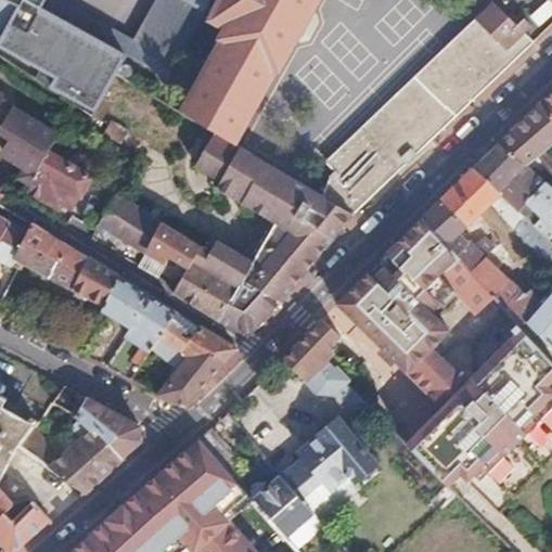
[(0,35),(1,36),(0,38),(0,49),(38,69),(33,78),(93,111),(116,74),(125,59),(40,13),(46,2),(41,0),(0,0),(0,35)]
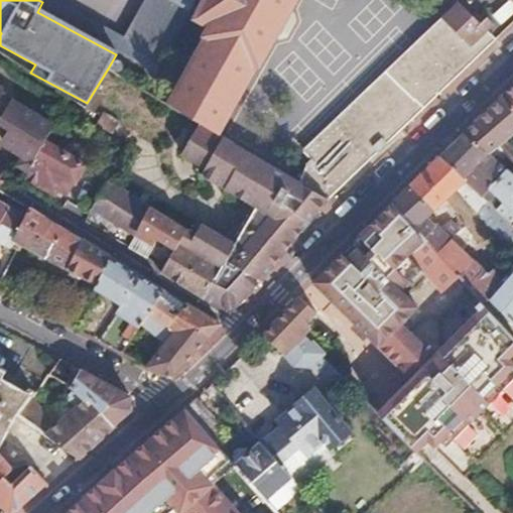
[(206,34),(167,104),(197,122),(204,126),(214,132),(252,61),(255,63),(289,0),(166,0),(185,10),(187,5),(197,10),(195,15),(209,23),(203,33),(206,34)]
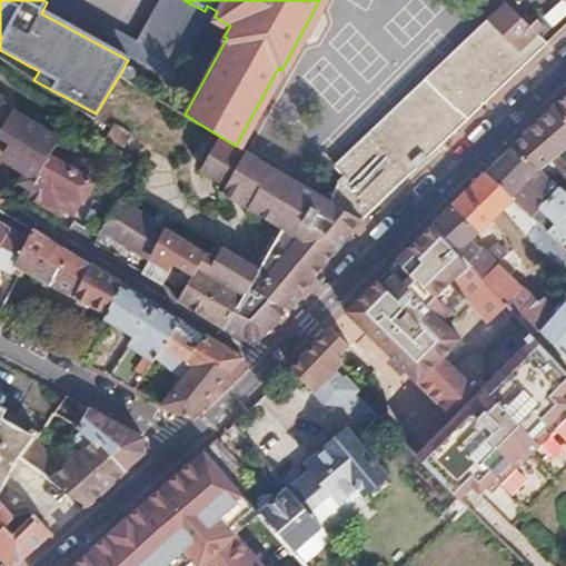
[(543,21),(562,9),(557,0),(549,0),(535,9),(543,21)]
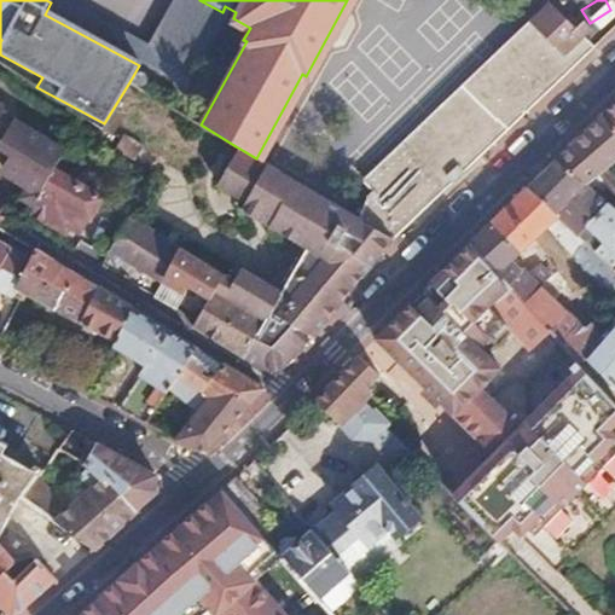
[(538,32),(471,93),(505,128),(509,125),(505,120),(518,108),(522,111),(567,69),(563,64),(575,52),(580,57),(584,53),(574,44),(582,35),(590,28),(581,19),(579,22),(569,12),(564,17),(547,1),(528,21),(538,32)]
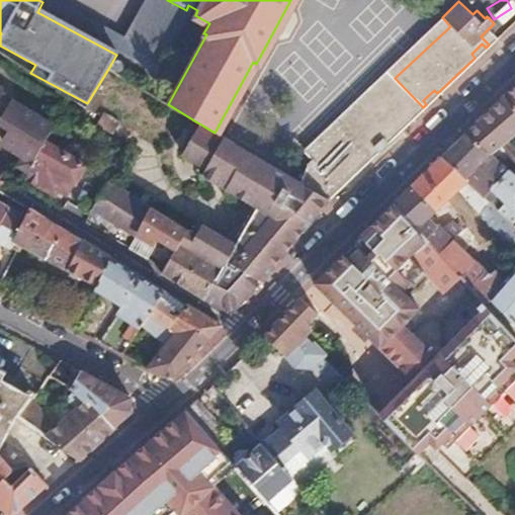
[(442,17),(307,147),(316,156),(342,184),(379,149),(373,144),(382,135),(389,141),(423,107),(395,78),(450,26),(442,17)]
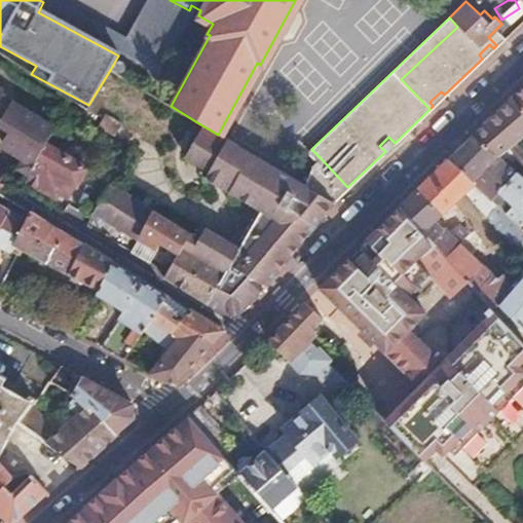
[(495,30),(488,37),(496,45),(503,38),(495,30)]
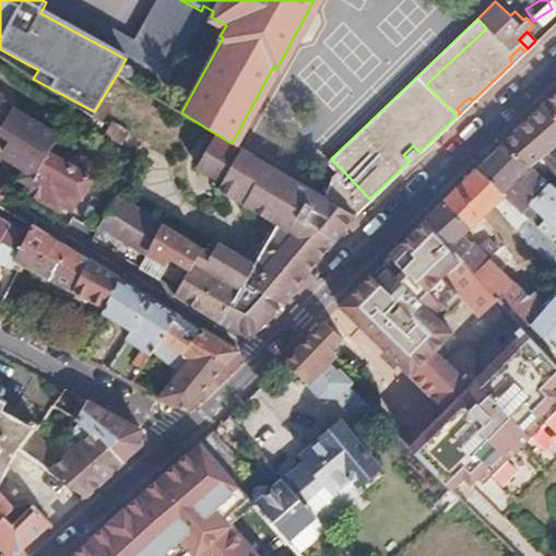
[(520,47),(509,58),(512,62),(524,51),(520,47)]
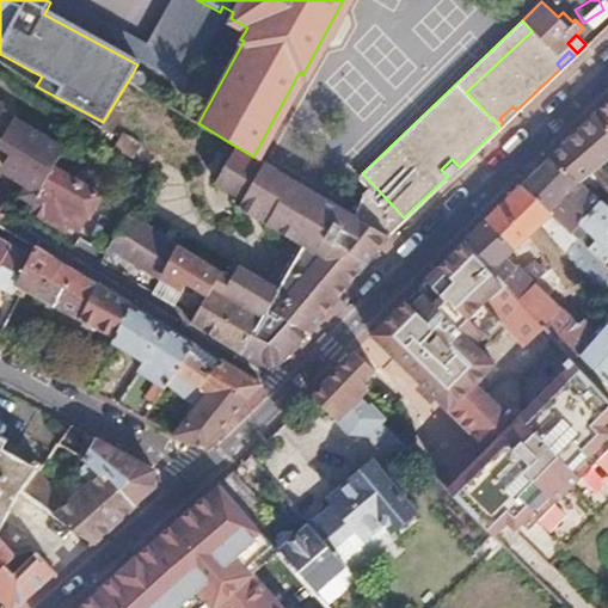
[(607,97),(593,111),(607,130),(607,97)]
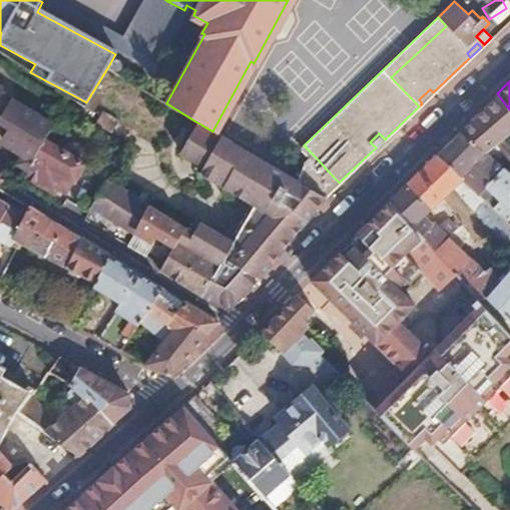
[(430,89),(419,99),(422,103),(433,92),(430,89)]
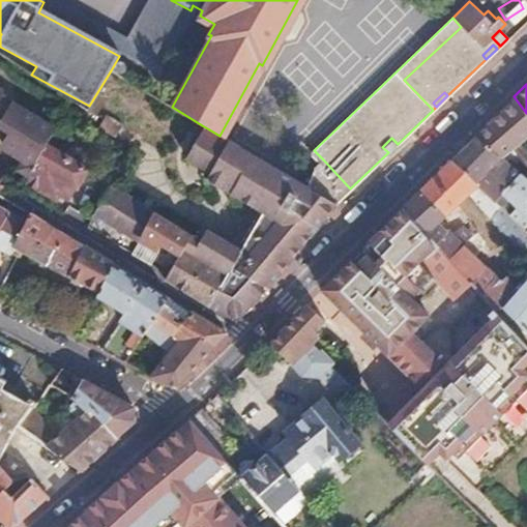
[(0,127),(10,135),(12,129),(0,122),(10,105),(12,101),(0,93),(0,127)]
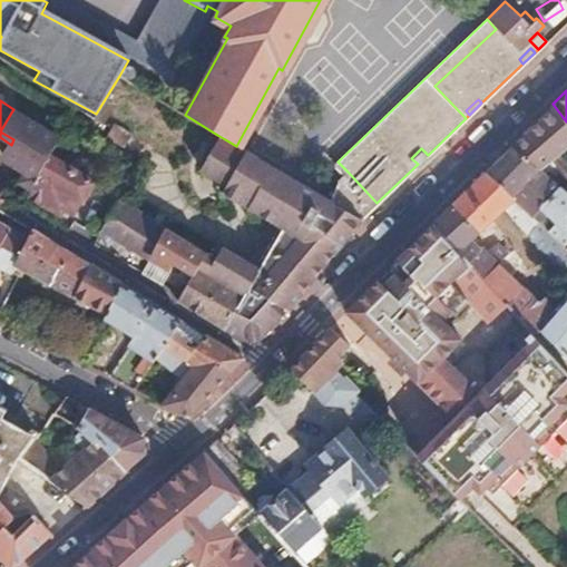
[(566,121),(553,104),(510,145),(541,172),(547,166),(551,160),(560,170),(566,177),(566,159),(560,152),(566,145),(566,121)]
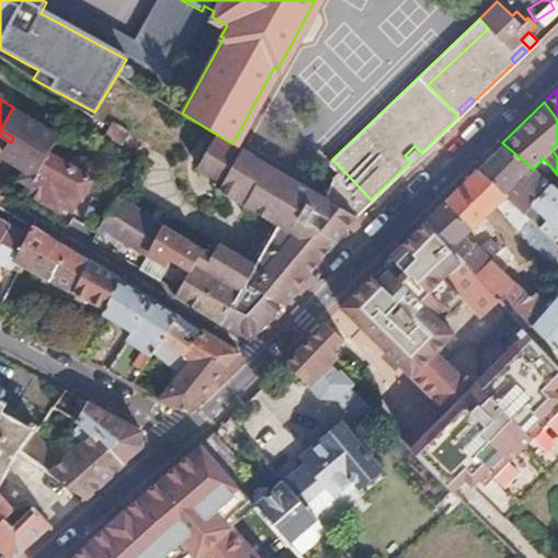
[(11,111),(0,129),(13,137),(11,143),(3,155),(24,168),(18,179),(25,183),(21,190),(25,192),(48,154),(49,155),(58,139),(11,111)]
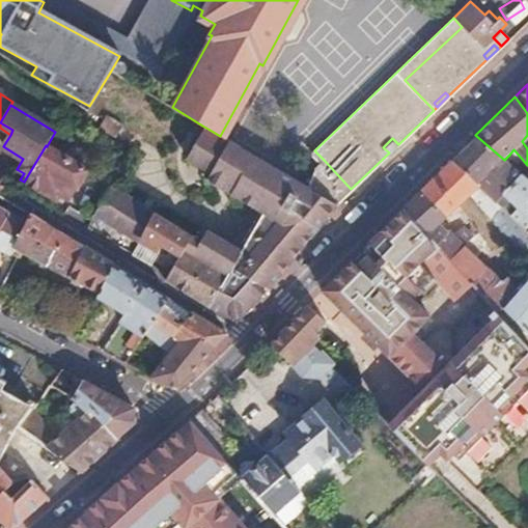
[(303,244),(321,222),(335,204),(306,188),(220,136),(210,130),(202,126),(183,157),(207,172),(202,179),(271,223),(275,226),(303,244)]
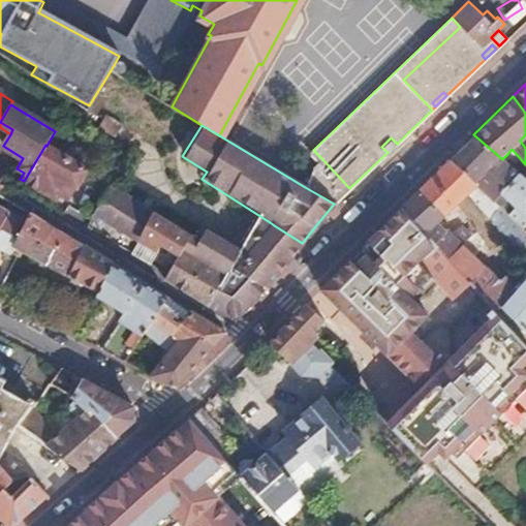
[(473,134),(449,159),(475,184),(492,200),(518,174),(502,159),(473,134)]
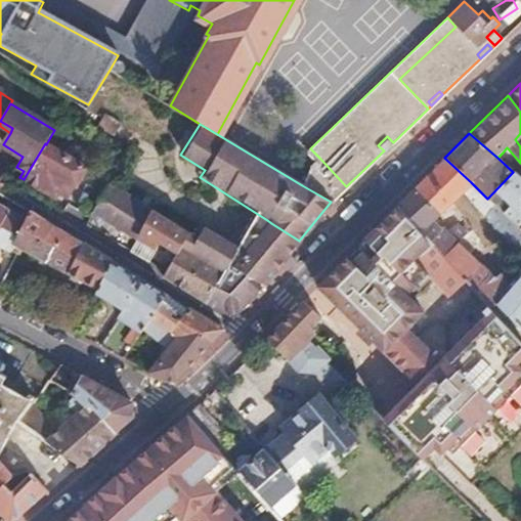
[(387,136),(378,145),(384,150),(393,142),(387,136)]
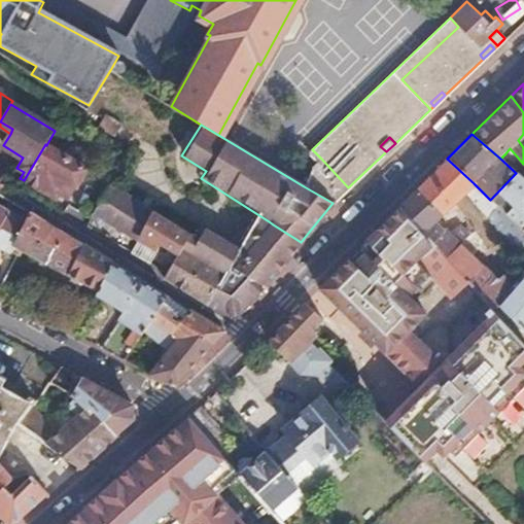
[(45,144),(24,180),(54,197),(56,193),(64,178),(74,184),(84,165),(46,145),(45,144)]
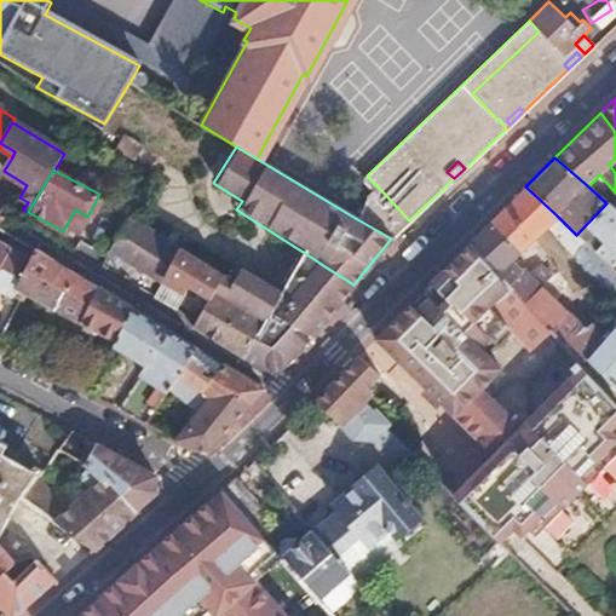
[(599,174),(594,180),(604,190),(609,185),(599,174)]
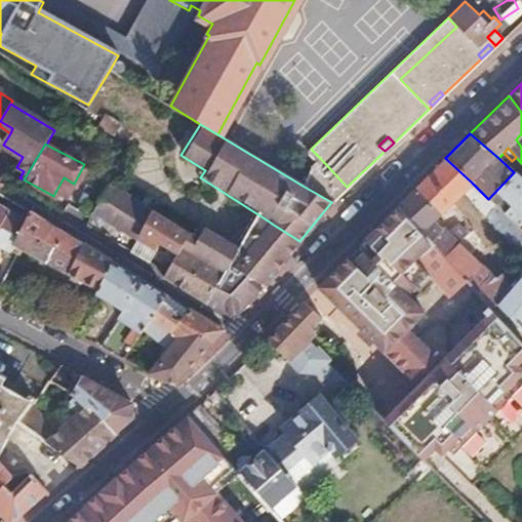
[(316,167),(303,186),(331,202),(334,199),(331,195),(342,186),(345,189),(347,187),(320,158),(313,165),(316,167)]
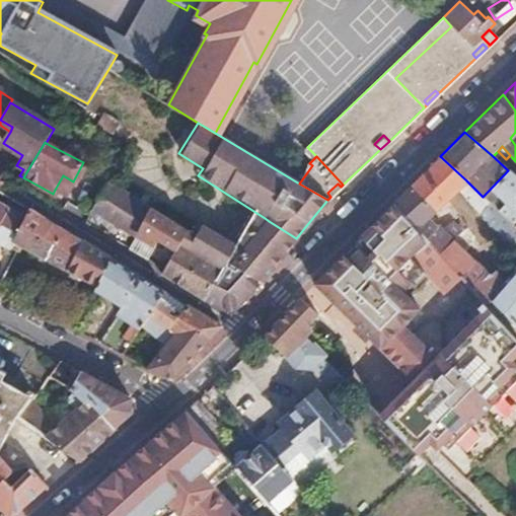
[(440,156),(425,170),(450,196),(457,189),(466,180),(440,156)]
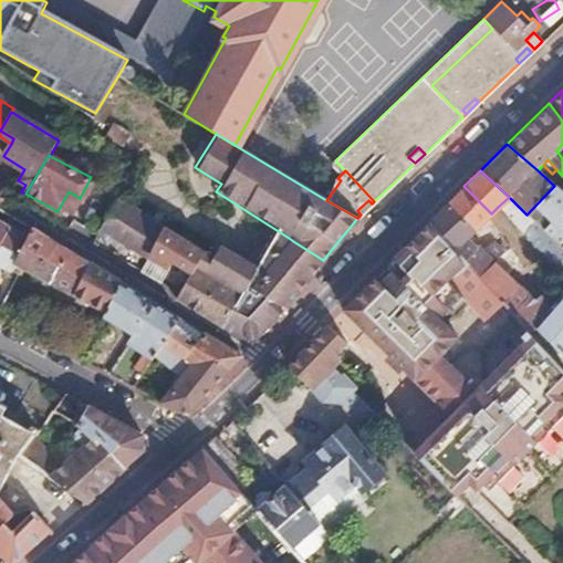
[(464,186),(447,204),(473,231),(491,214),(464,186)]
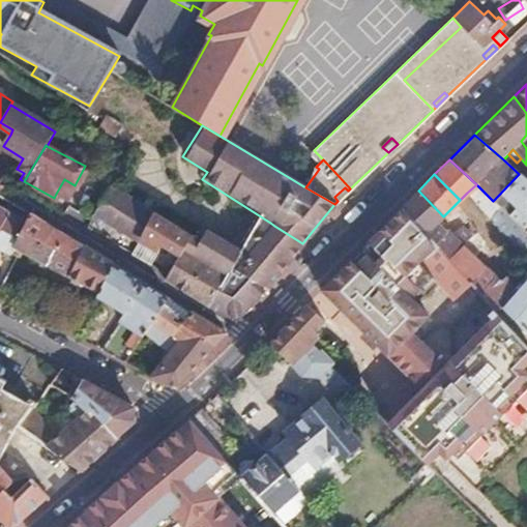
[(519,174),(493,201),(500,207),(524,230),(526,227),(526,180),(524,177),(519,174)]
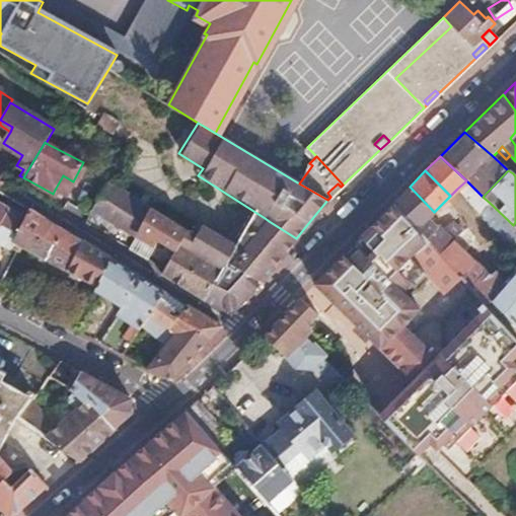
[(63,175),(55,190),(65,196),(73,181),(63,175)]
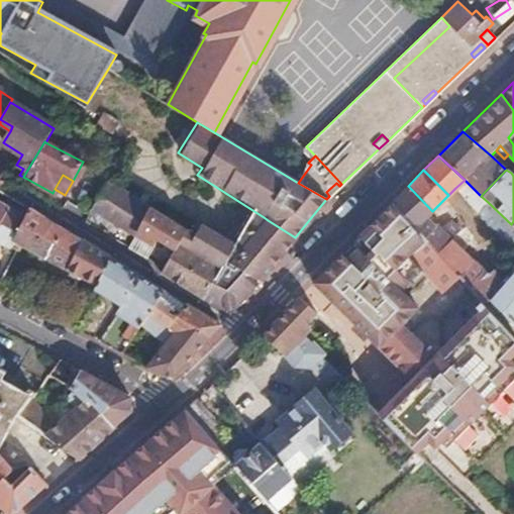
[(465,180),(455,188),(477,214),(488,202),(481,196),(465,180)]
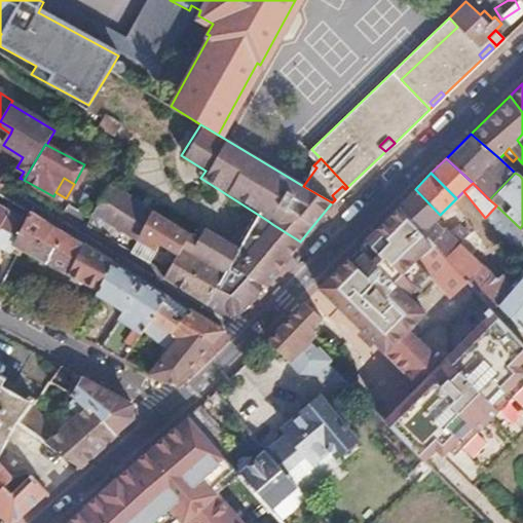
[(108,184),(92,211),(139,238),(153,214),(147,210),(108,184)]
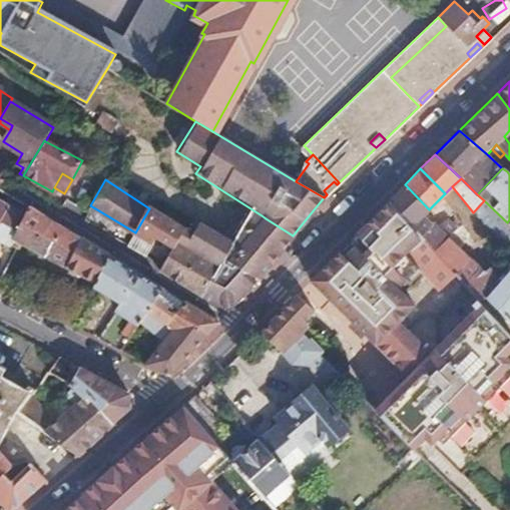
[(334,181),(324,190),(327,194),(337,184),(334,181)]
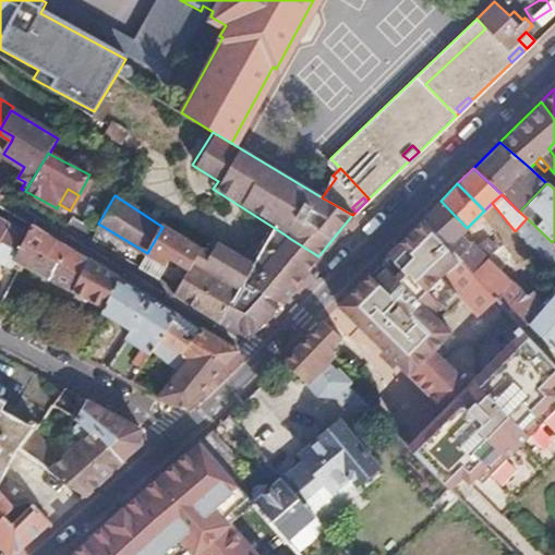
[(441,201),(421,219),(456,256),(468,245),(459,236),(467,228),(441,201)]
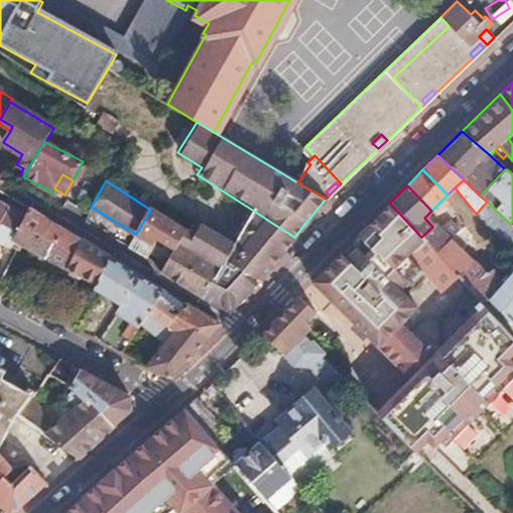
[(0,248),(11,253),(13,250),(7,245),(23,214),(0,202),(0,248)]
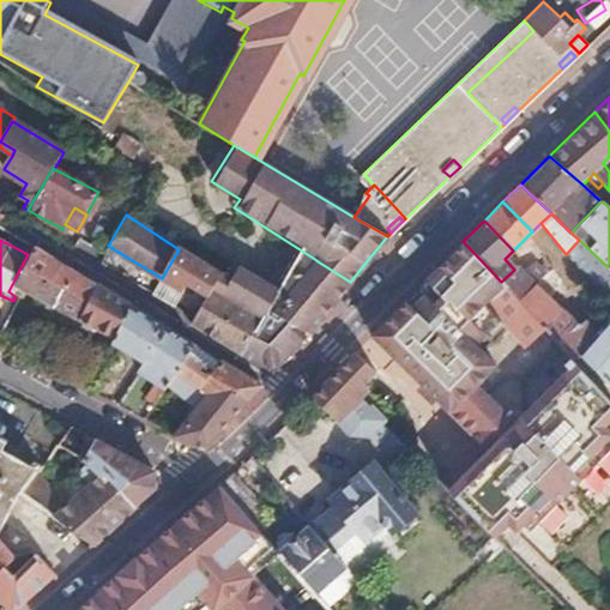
[(579,240),(566,254),(583,273),(602,291),(609,282),(609,269),(607,266),(579,240)]
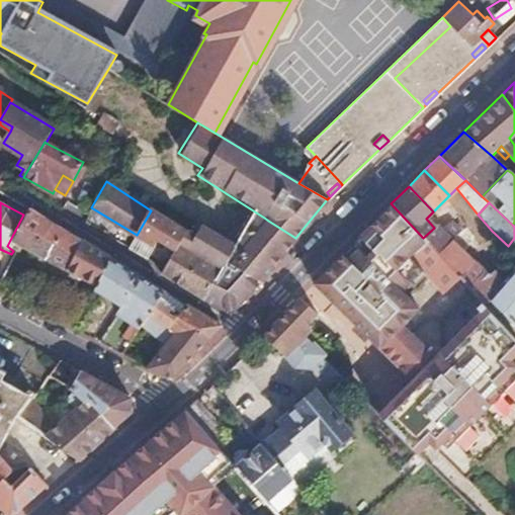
[(385,207),(313,281),(411,381),(390,402),(429,442),(441,431),(446,436),(462,420),(468,425),(491,404),(484,397),(514,366),(514,363),(511,360),(514,355),(514,339),(485,307),(433,355),(401,322),(416,307),(400,289),(420,269),(409,257),(424,239),(423,238),(391,203),(385,207)]
